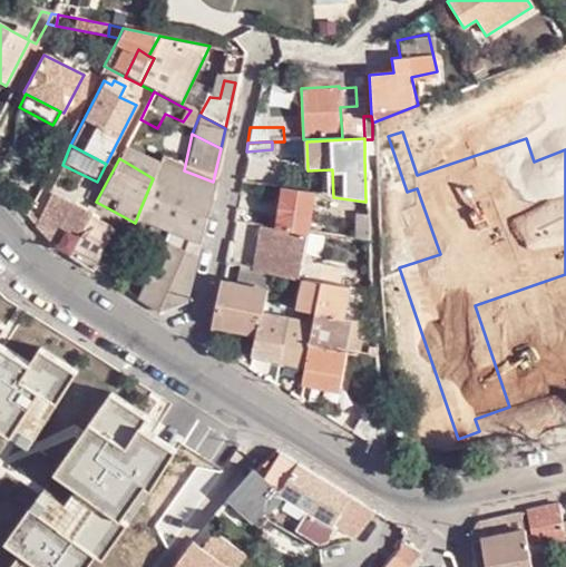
[(185,305),(213,182),(184,170),(160,162),(153,178),(140,208),(172,218),(160,245),(137,303),(157,315),(185,305)]
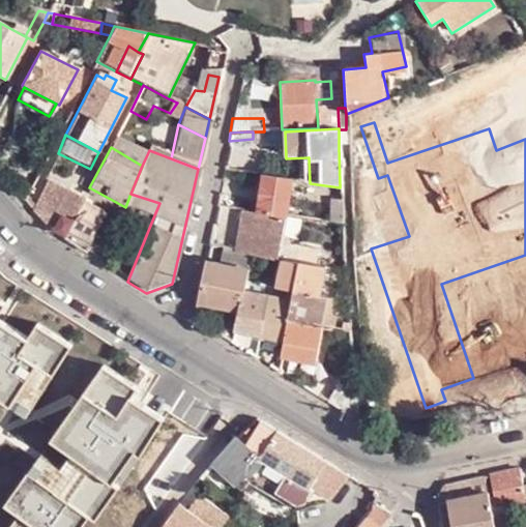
[(291,180),(262,176),(255,212),(284,216),(291,180)]
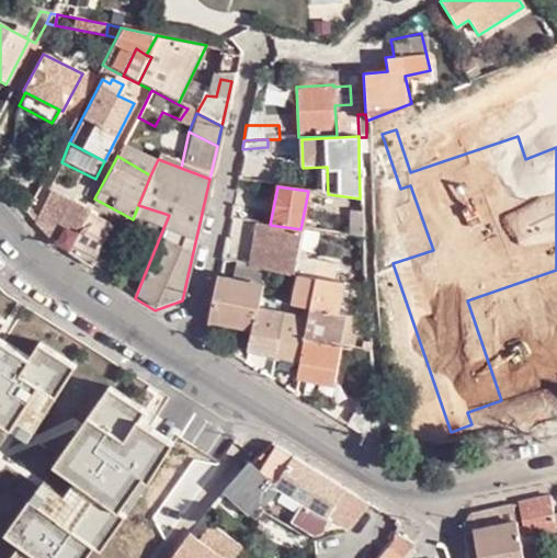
[(32,225),(55,247),(64,230),(75,237),(78,231),(88,213),(70,203),(69,204),(46,194),(32,225)]
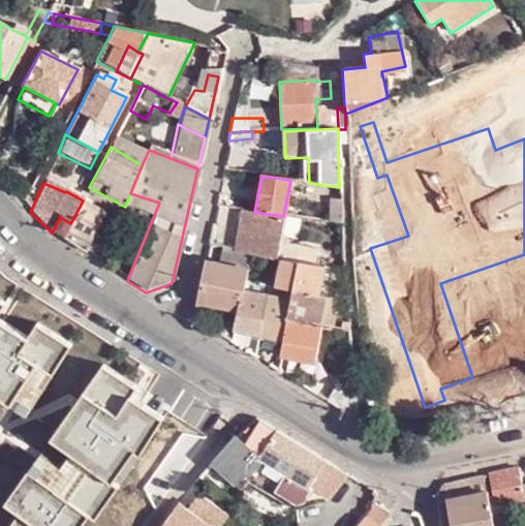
[(340,225),(340,203),(326,202),(325,222),(340,225)]
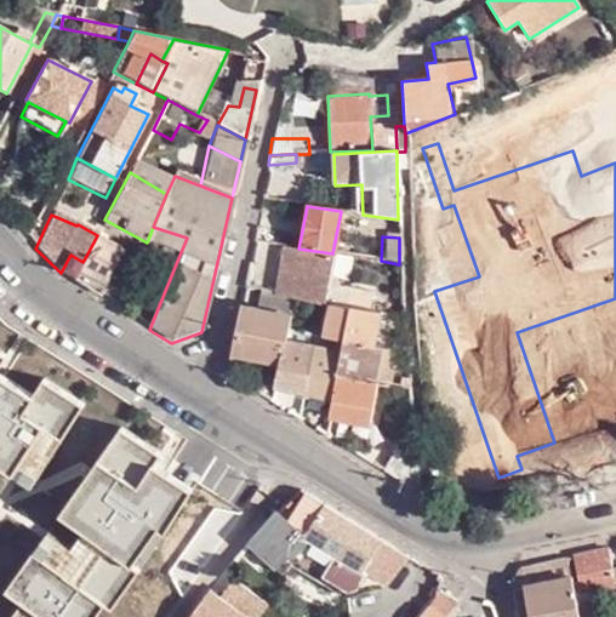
[(100,298),(114,270),(124,252),(97,239),(89,257),(86,256),(83,262),(73,280),(86,290),(100,298)]
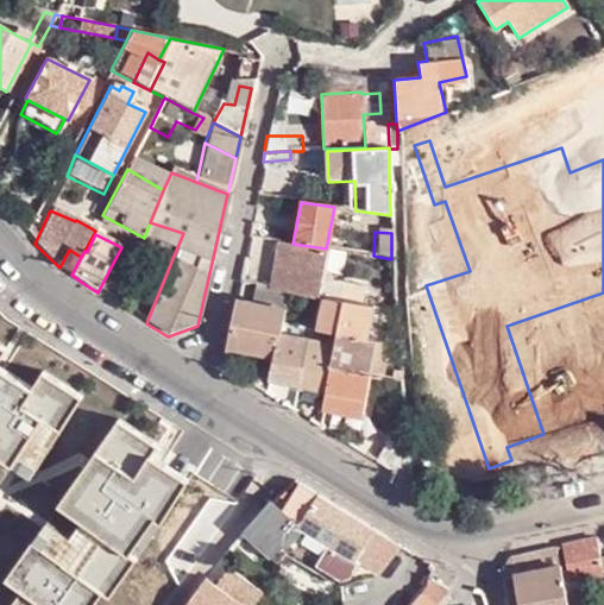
[(293,244),(277,241),(269,289),(284,291),(316,298),(326,249),(293,244)]
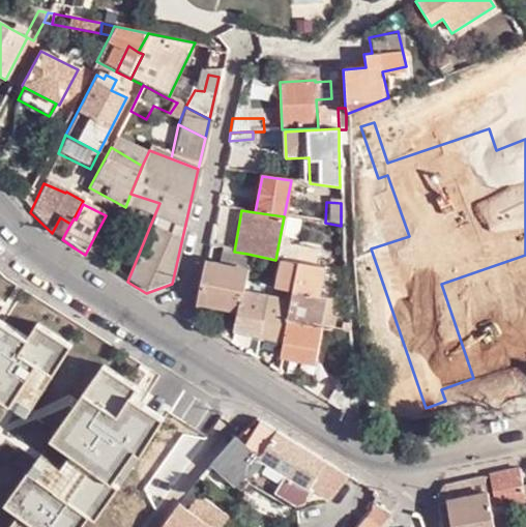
[(62,239),(70,224),(60,217),(52,233),(62,239)]
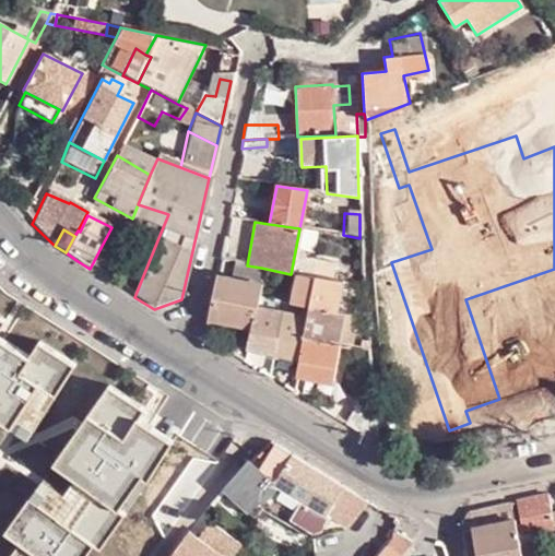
[(361,272),(361,253),(344,253),(344,272),(361,272)]
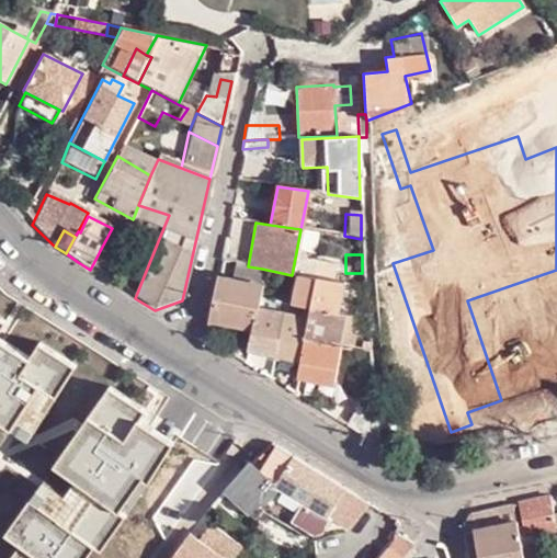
[(258,299),(262,269),(248,266),(235,264),(231,282),(216,279),(207,321),(252,330),(256,309),(258,299)]
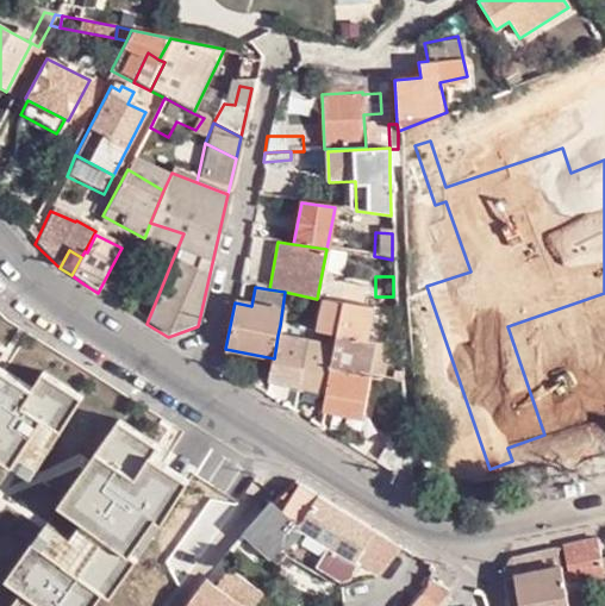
[(370,308),(322,300),(316,331),(337,335),(336,337),(365,342),(369,314),(370,308)]
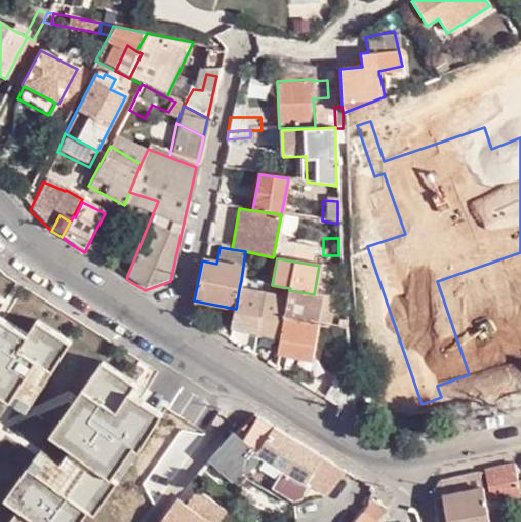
[(314,294),(333,297),(335,282),(323,279),(324,272),(318,271),(314,294)]
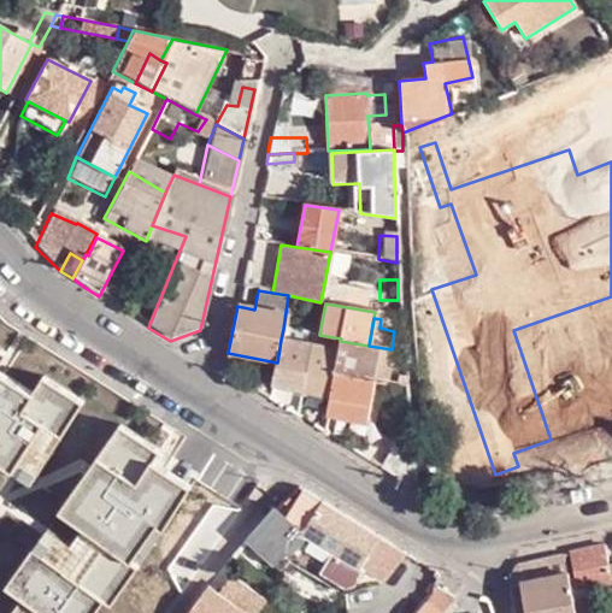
[(309,346),(281,340),(277,363),(272,385),(300,392),(309,346)]
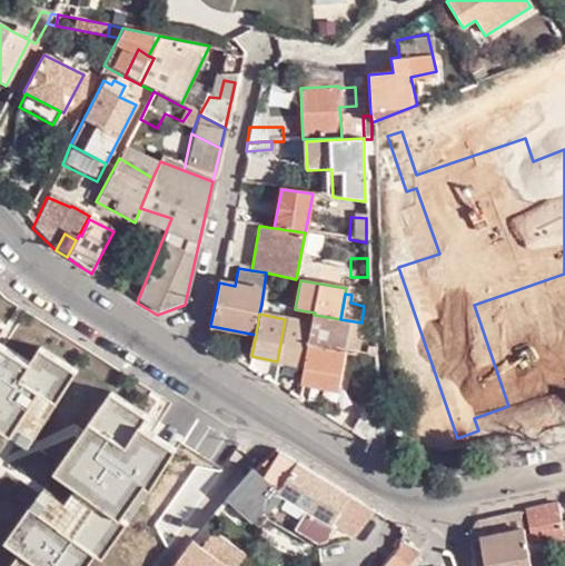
[(335,349),(340,319),(314,315),(311,324),(308,344),(335,349)]
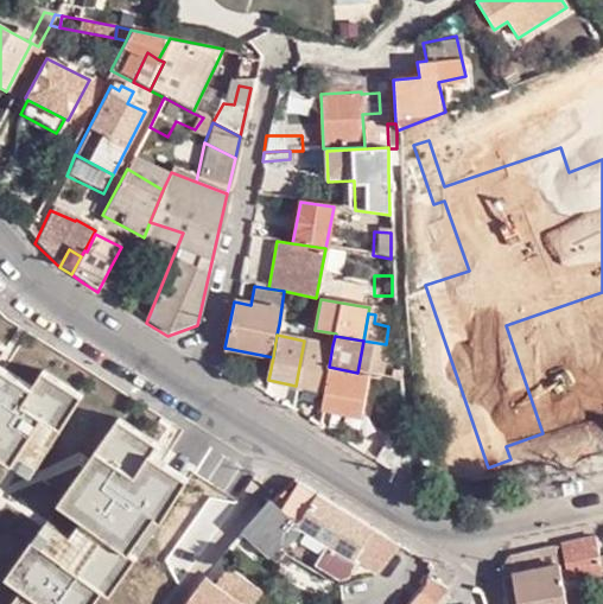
[(324,390),(329,367),(332,345),(304,341),(296,386),(324,390)]
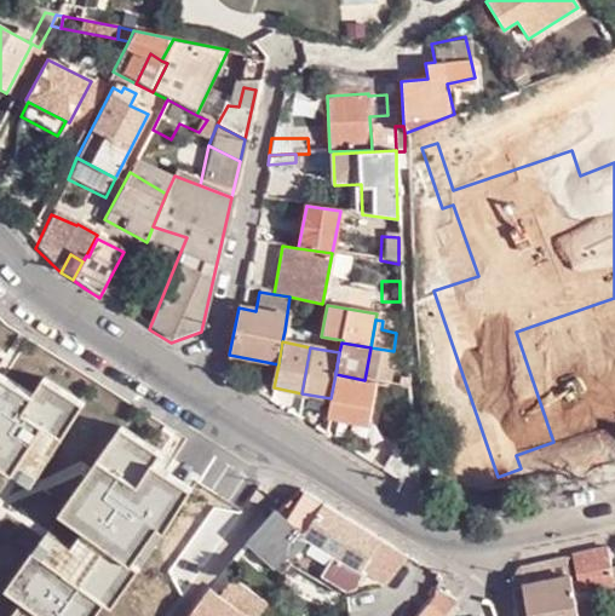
[(0,374),(7,362),(0,357),(0,470),(16,479),(35,448),(55,459),(85,409),(45,385),(35,402),(0,380),(0,374)]
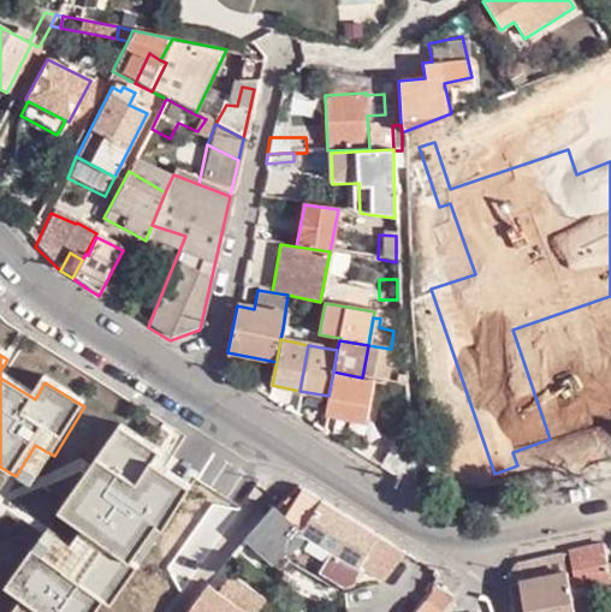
[(365,422),(373,380),(362,378),(333,372),(328,396),(325,414),(365,422)]
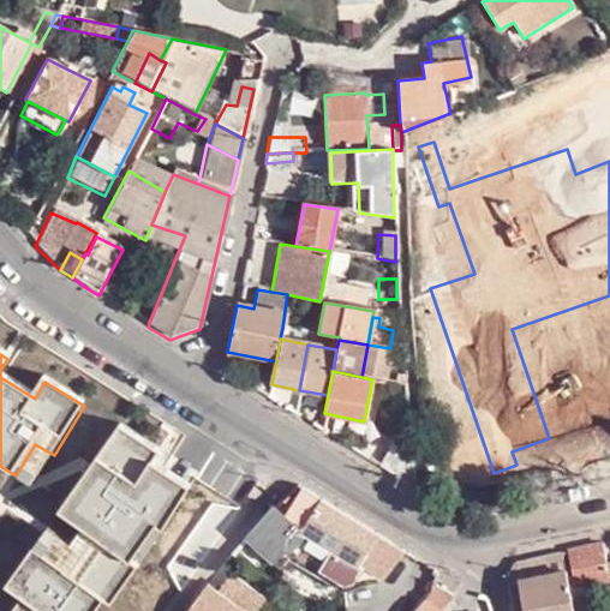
[(366,462),(414,491),(408,425),(400,424),(396,442),(401,443),(400,449),(375,433),(366,462)]
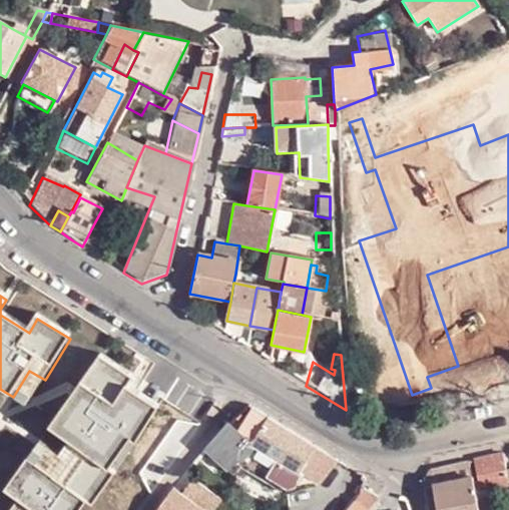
[(133,378),(102,359),(50,428),(70,442),(48,472),(28,460),(6,493),(18,502),(12,509),(80,509),(87,501),(93,505),(114,474),(109,470),(130,438),(136,442),(159,407),(128,388),(133,378)]
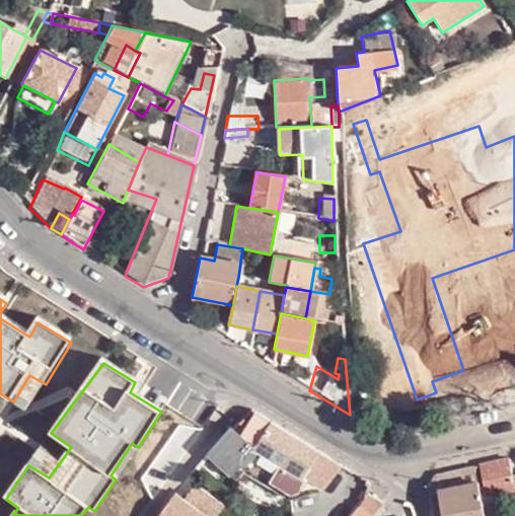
[(218,442),(208,454),(230,474),(237,466),(253,477),(287,501),(318,490),(338,466),(318,453),(315,452),(270,424),(250,412),(231,431),(218,442)]
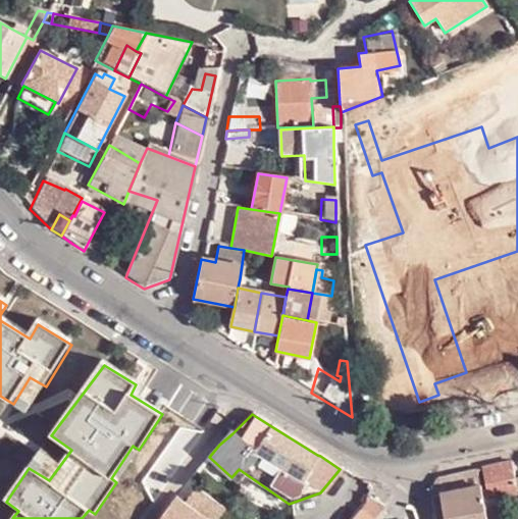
[(517,496),(510,464),(496,467),(481,470),(487,502),(517,496)]
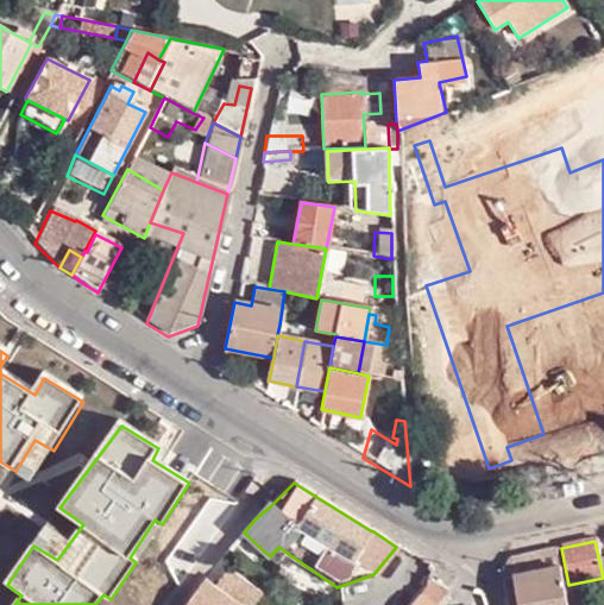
[(205,577),(184,604),(258,604),(263,598),(221,569),(222,558),(205,577)]
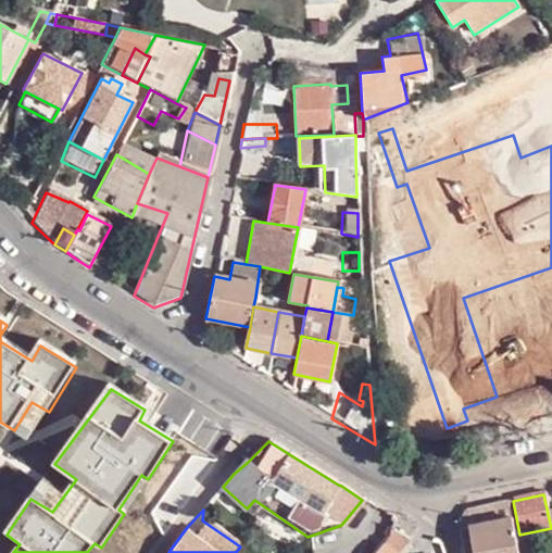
[(516,552),(510,519),(468,527),(473,552),(516,552)]
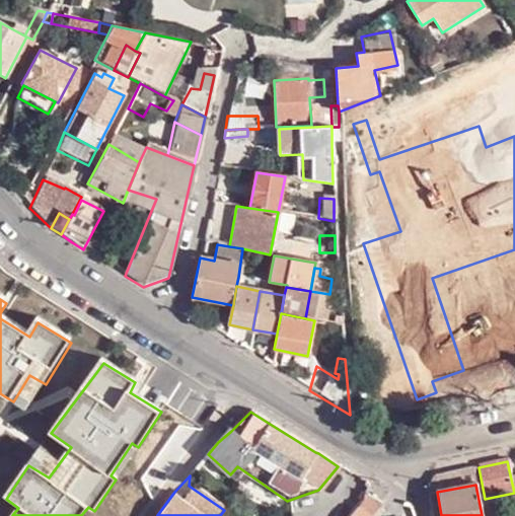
[(369,515),(379,504),(380,504),(369,496),(358,509),(352,515),(369,515)]
